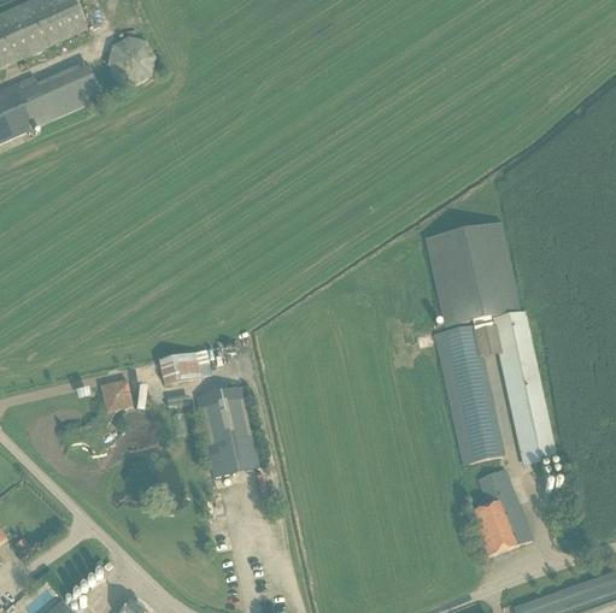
[(0,66),(88,28),(86,22),(75,0),(27,0),(0,12),(0,66)]
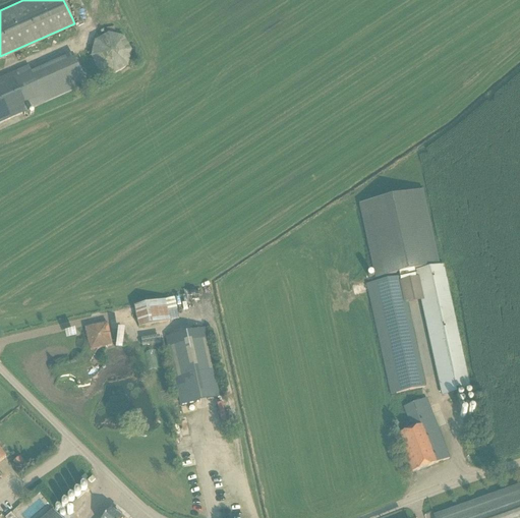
[(109,29),(94,38),(90,55),(98,70),(114,74),(130,65),(134,49),(125,34),(109,29)]
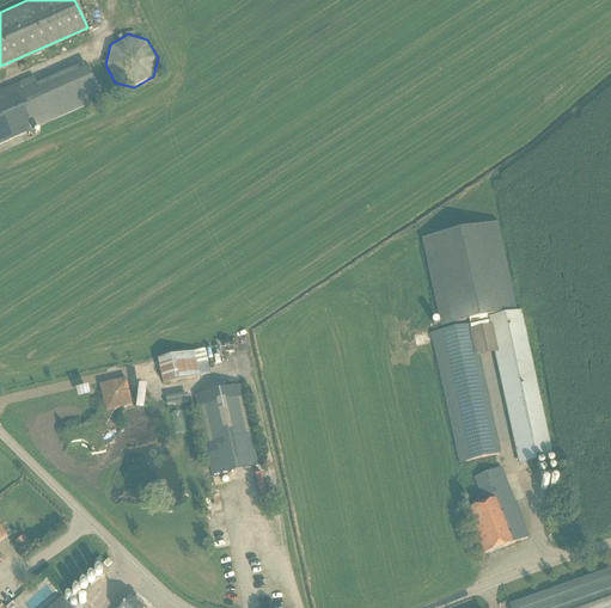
[(0,140),(50,117),(102,96),(86,61),(35,84),(31,75),(0,88),(0,140)]
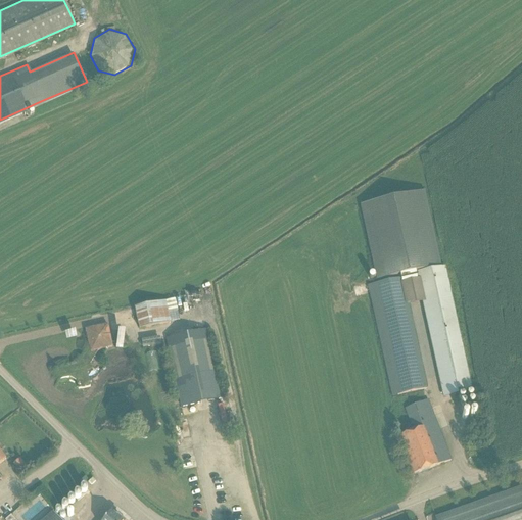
[(361,203),(377,276),(400,271),(401,275),(404,275),(405,280),(418,277),(416,270),(416,268),(441,262),(425,189),(361,203)]
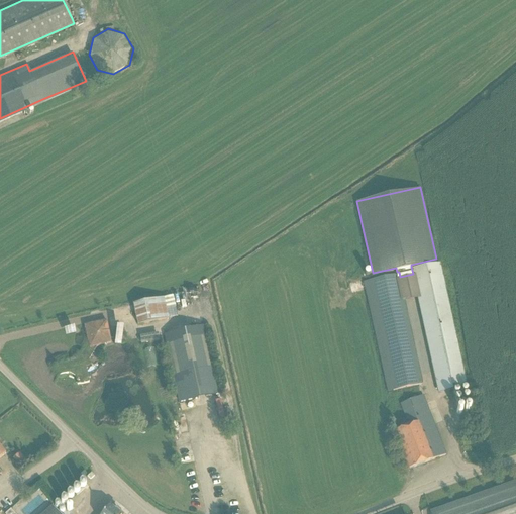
[(467,382),(440,260),(411,267),(413,274),(438,389),(467,382)]
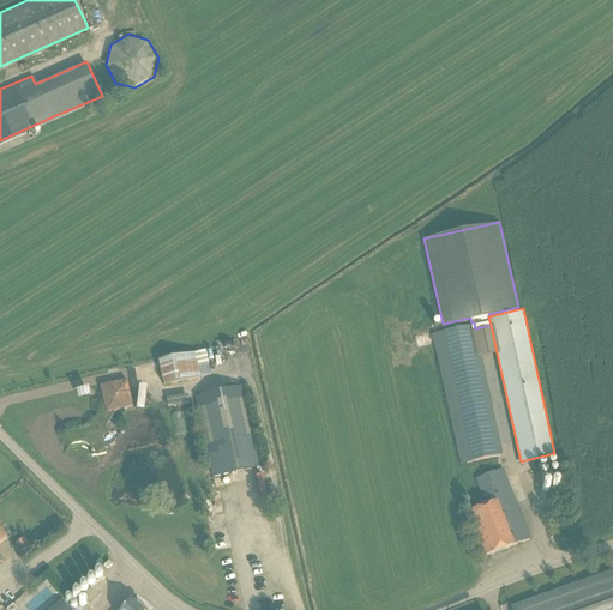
[(503,453),(475,328),(474,322),(472,322),(438,331),(467,460),(503,453)]
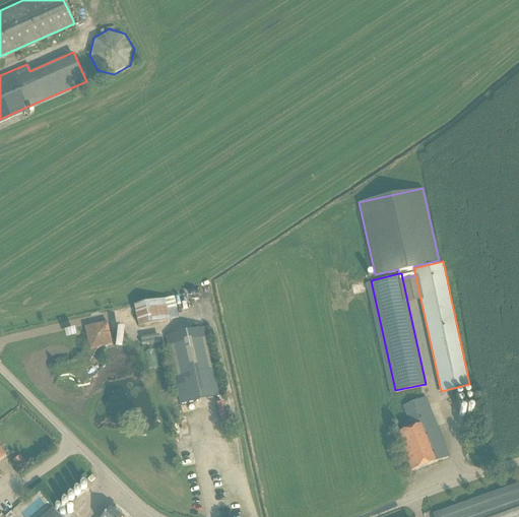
[(170,318),(166,297),(133,304),(138,325),(170,318)]
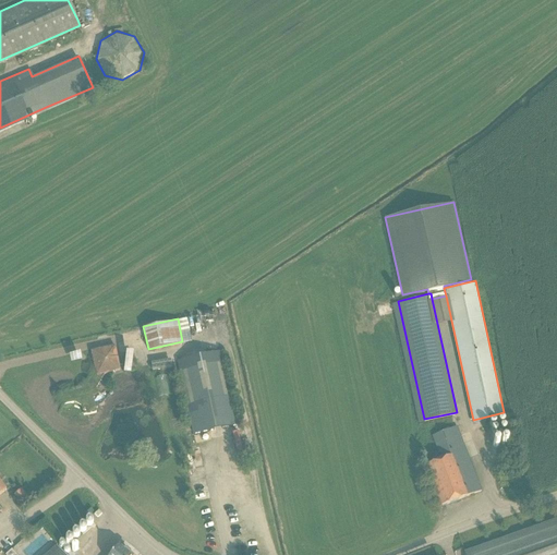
[(82,403),(84,411),(107,402),(105,395),(103,394),(96,385),(105,372),(121,368),(116,344),(92,349),(95,364),(83,383),(73,386),(64,401),(75,399),(82,403)]
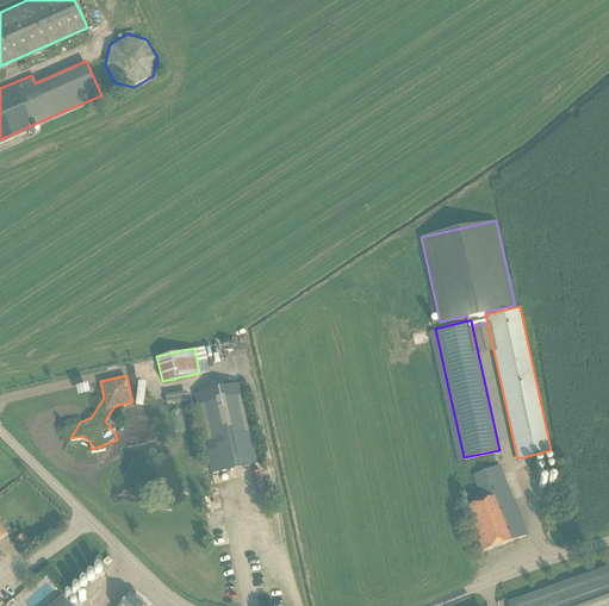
[(243,392),(197,403),(205,441),(252,430),(243,392)]
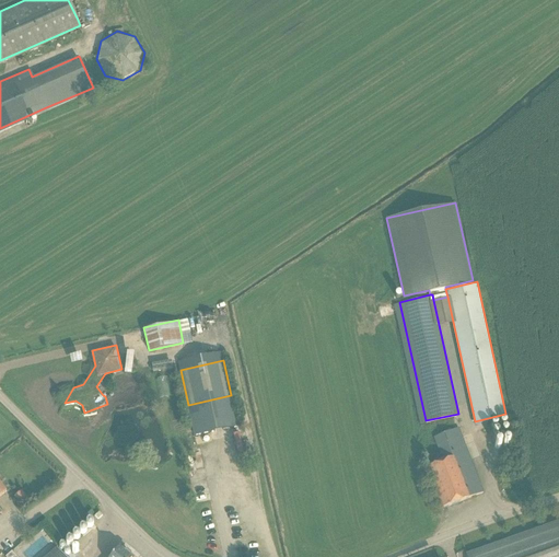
[(159,393),(169,393),(167,374),(159,374),(159,393)]
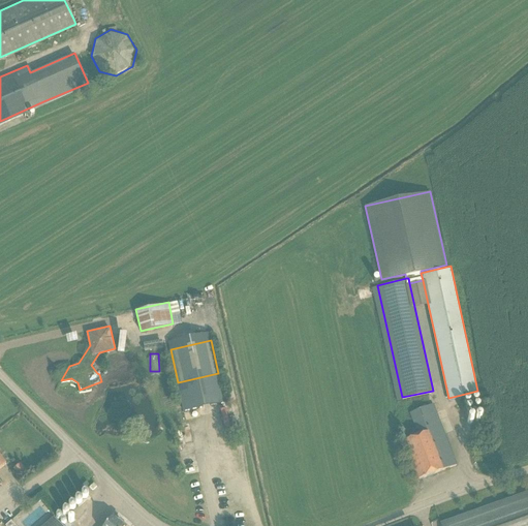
[(190,388),(194,405),(199,404),(195,387),(190,388)]
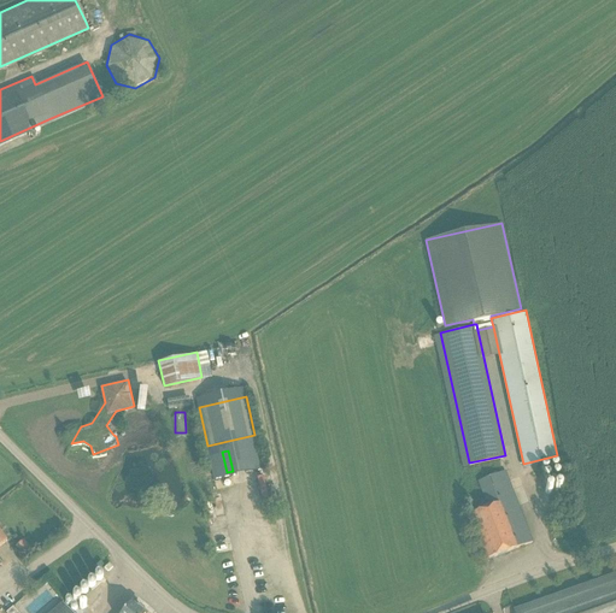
[(533,540),(529,529),(505,469),(480,478),(491,506),(468,514),(485,559),(533,540)]
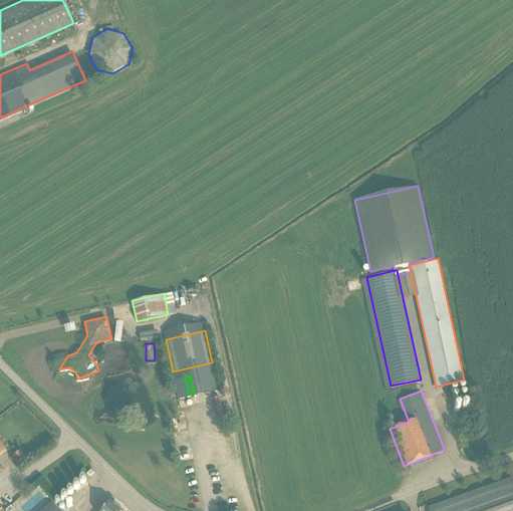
[(20,448),(14,453),(19,460),(26,455),(20,448)]
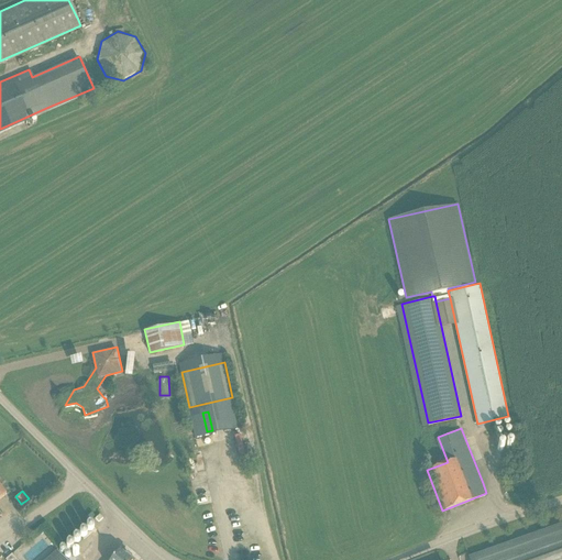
[(561,522),(470,555),(471,559),(561,559),(561,522)]
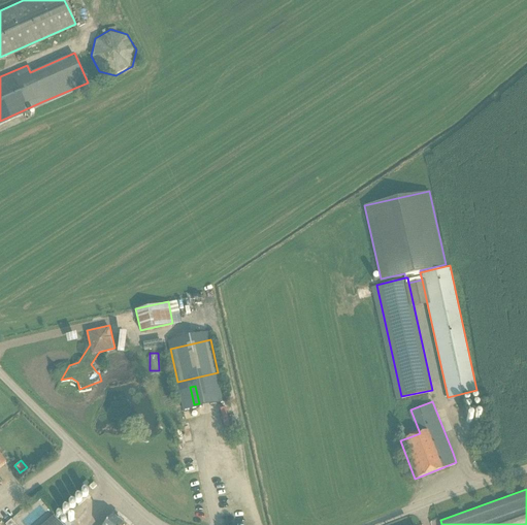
[(70,524),(67,521),(68,520),(60,510),(52,517),(41,524),(70,524)]
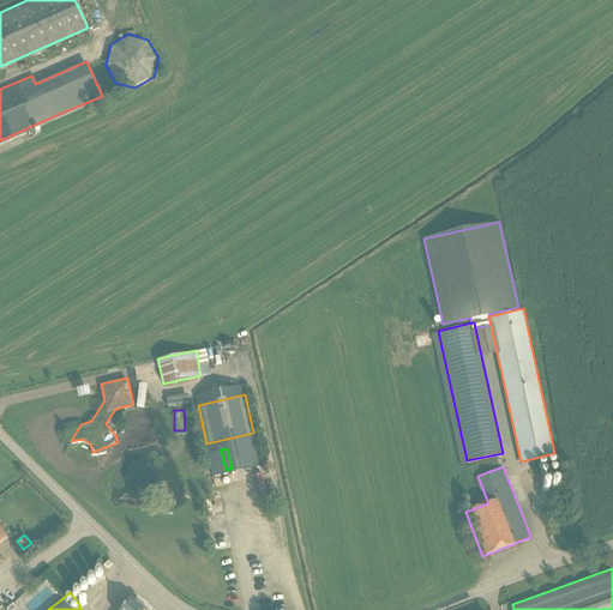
[(144,609),(145,609),(143,608),(143,605),(139,602),(137,603),(131,598),(120,609),(144,609)]
